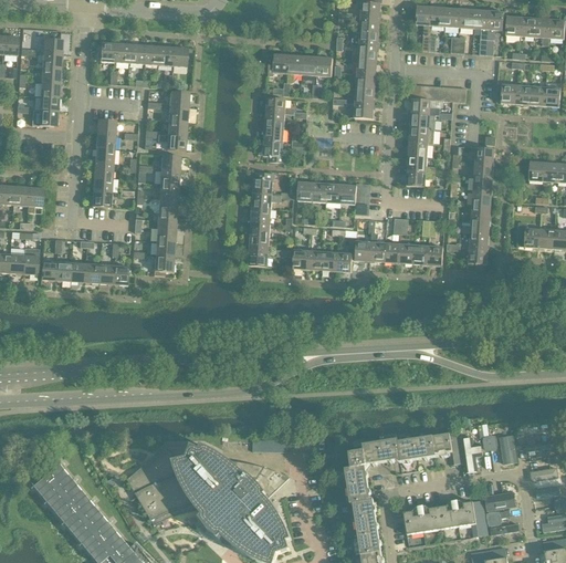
[(363,1),(362,16),(380,17),(381,2),(373,2),(373,0),(358,0),(358,1),(363,1)]
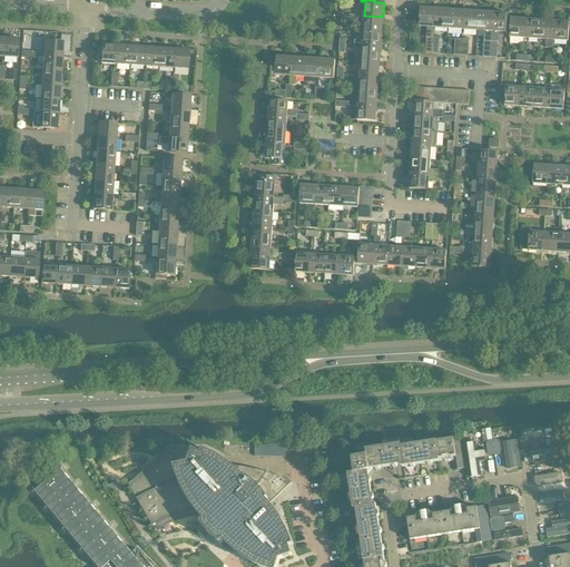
[(433,35),(434,25),(435,6),(421,5),(419,23),(428,25),(426,35),(425,50),(432,50),(433,35)]
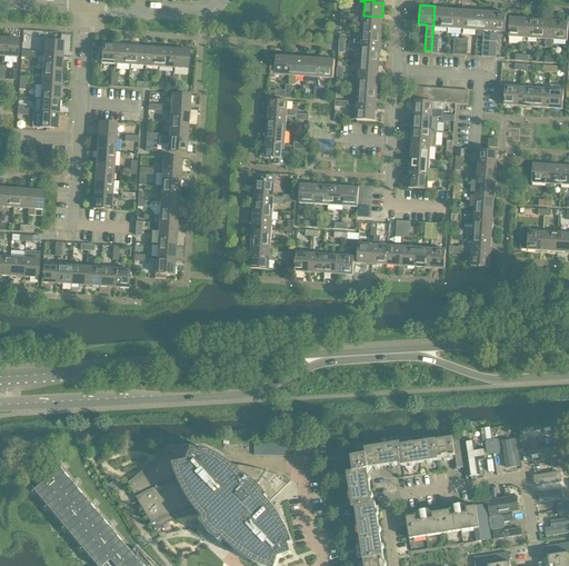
[(433,25),(448,26),(449,7),(435,6),(433,25)]
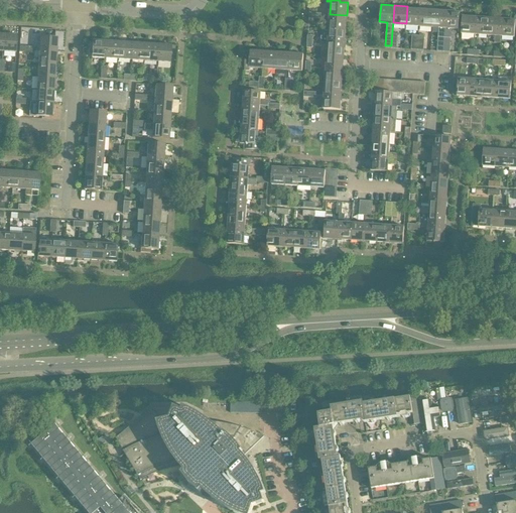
[(406,23),(419,24),(420,7),(407,6),(406,23)]
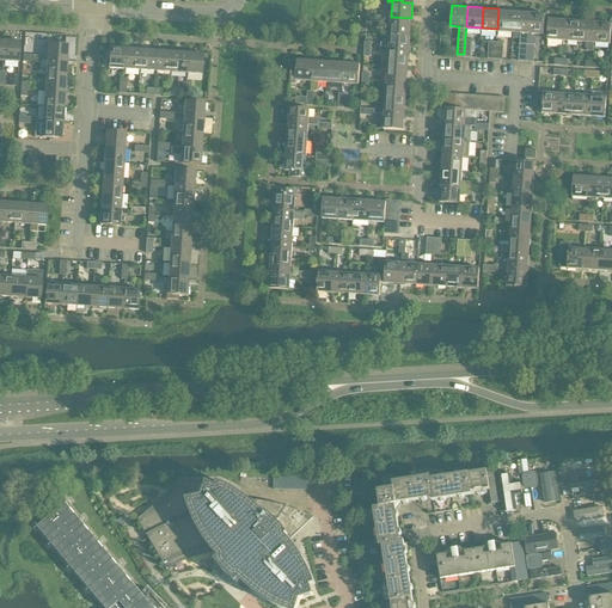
[(497,29),(513,30),(514,10),(499,8),(497,29)]
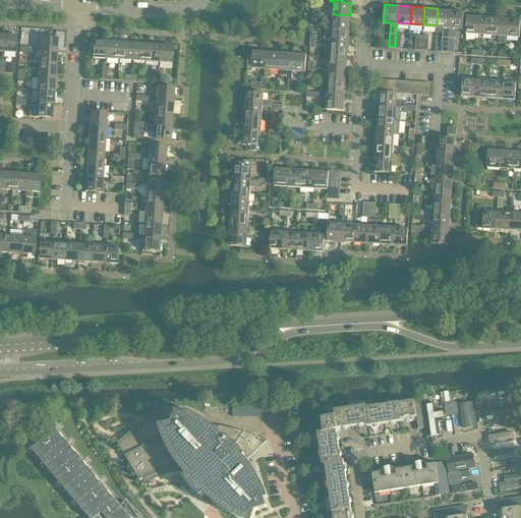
[(437,25),(443,25),(442,49),(448,50),(450,26),(451,9),(438,8),(437,25)]
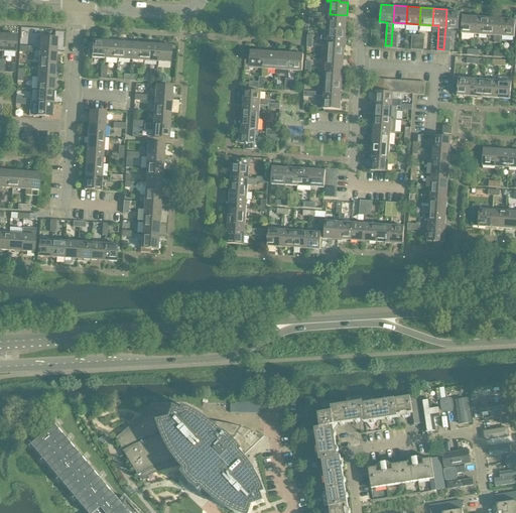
[(446,9),(445,26),(443,49),(449,49),(452,26),(459,27),(460,10),(446,9)]
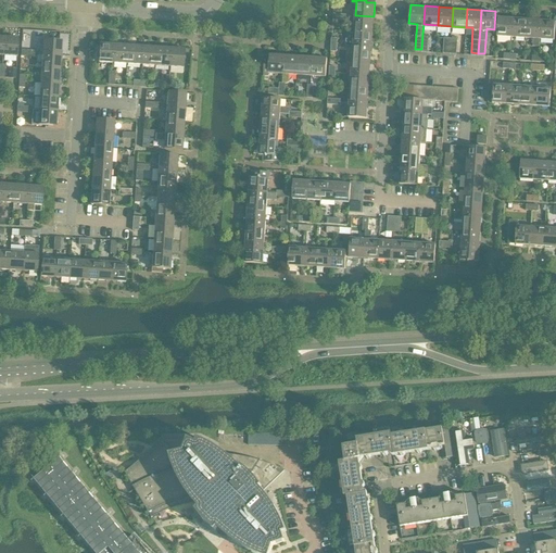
[(355,15),(354,29),(373,30),(374,16),(355,15)]
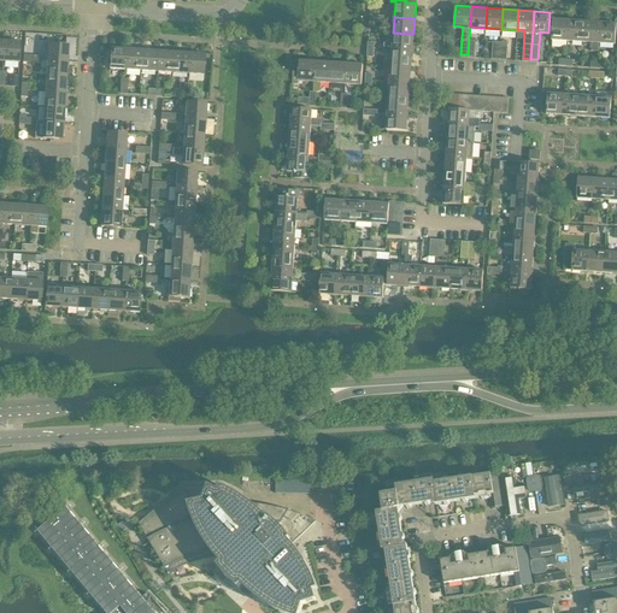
[(552,37),(568,39),(569,18),(553,17),(552,37)]
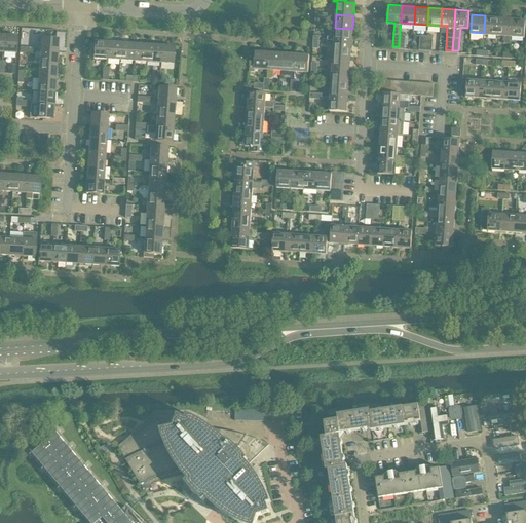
[(484,33),(497,34),(498,16),(485,15),(484,33)]
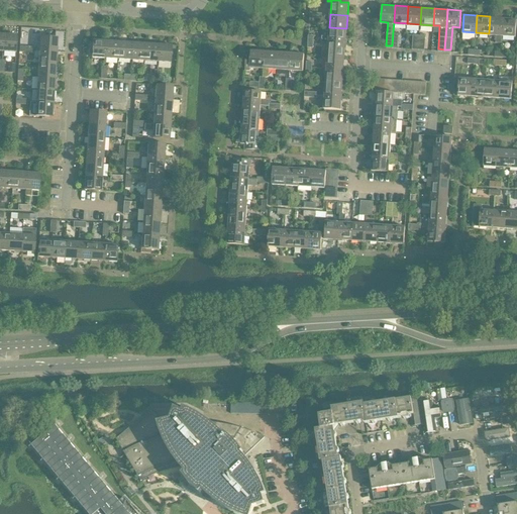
[(490,16),(489,33),(496,33),(496,40),(501,41),(502,34),(503,17),(490,16)]
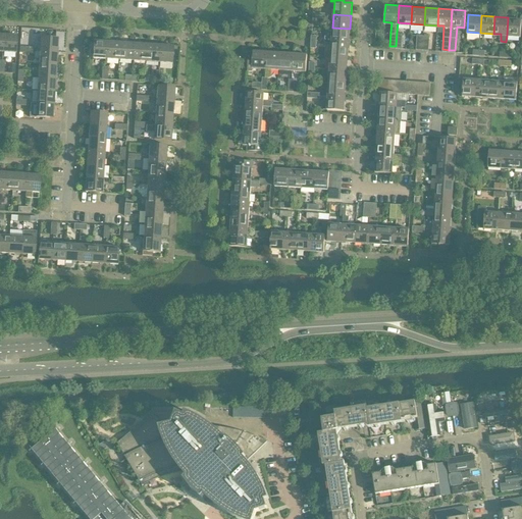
[(521,17),(508,17),(507,35),(520,36),(521,17)]
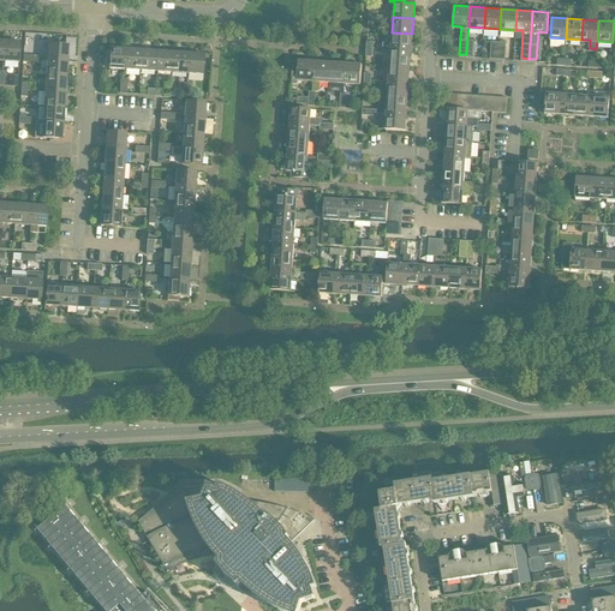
[(383,48),(390,48),(411,49),(412,34),(392,33),(390,41),(383,41),(383,48)]
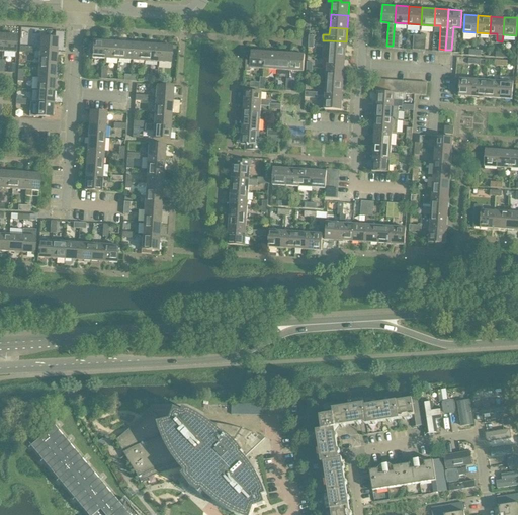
[(4,32),(2,50),(16,51),(17,33),(4,32)]
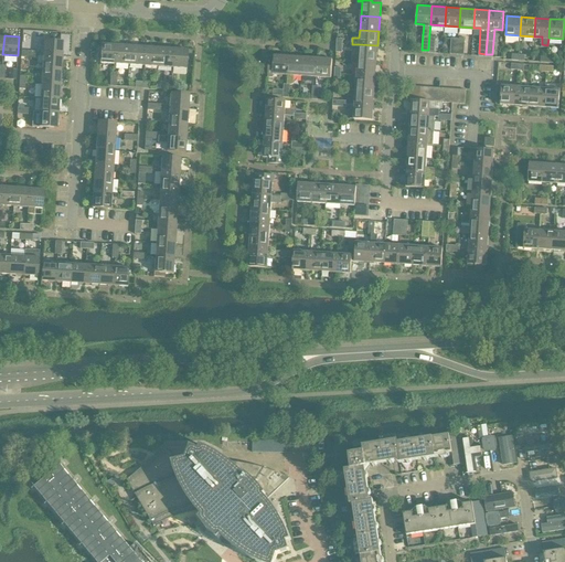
[(44,38),(43,52),(62,54),(63,39),(44,38)]
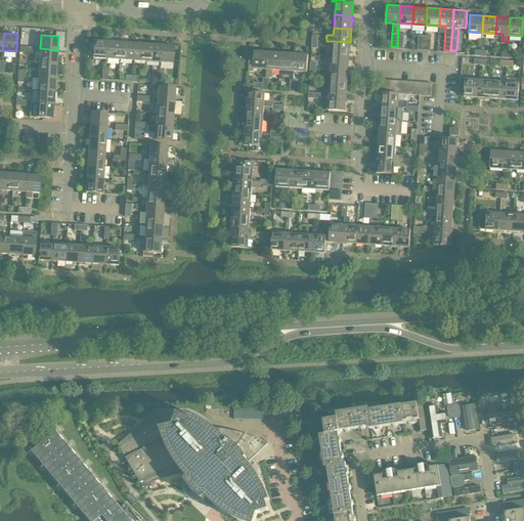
[(92,56),(106,57),(107,39),(93,39),(92,56)]
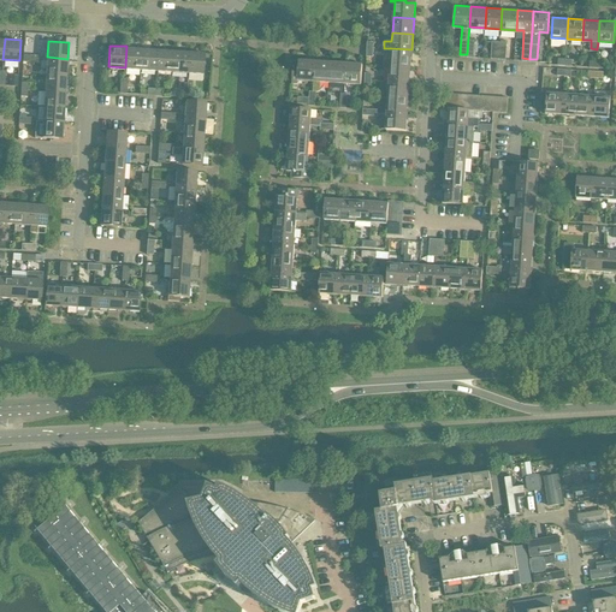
[(125,67),(141,67),(142,47),(126,46),(125,67)]
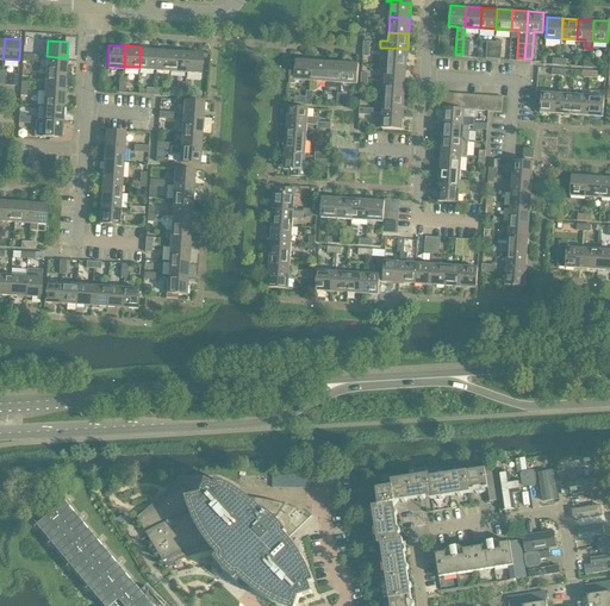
[(139,67),(155,68),(156,48),(141,47),(139,67)]
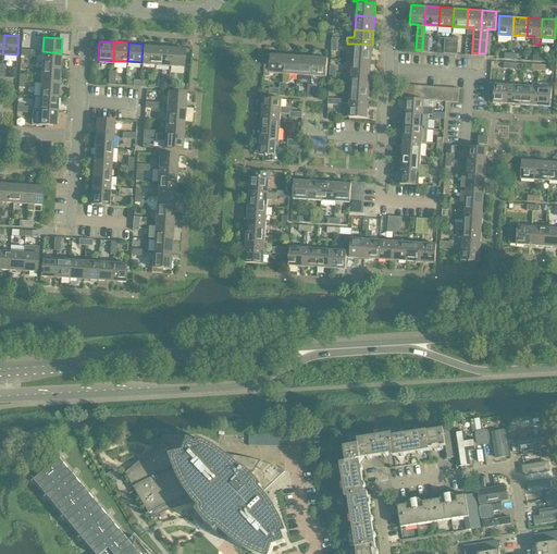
[(141,62),(155,63),(157,45),(143,44),(141,62)]
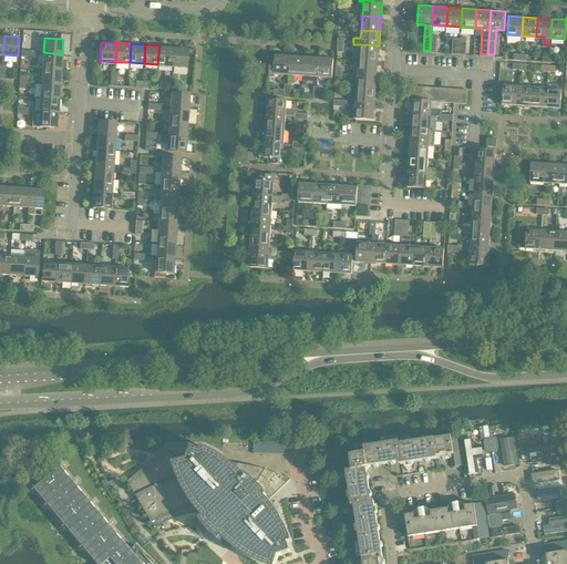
[(360,44),(359,59),(378,60),(379,45),(360,44)]
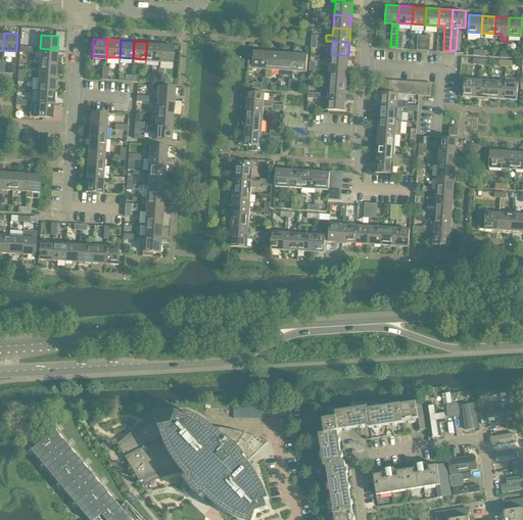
[(145,59),(158,60),(160,43),(147,42),(145,59)]
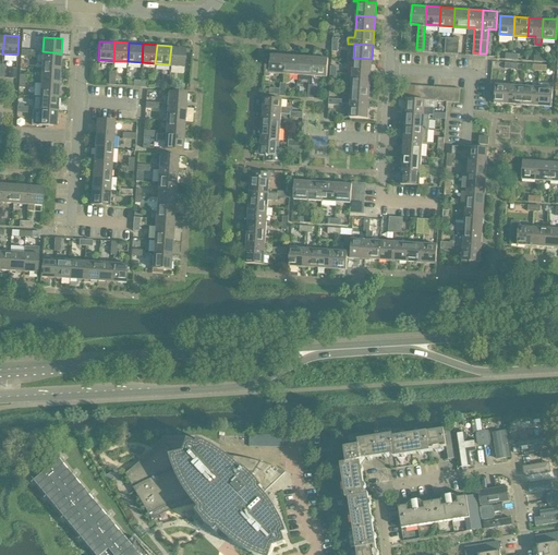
[(171,46),(169,64),(184,65),(185,47),(171,46)]
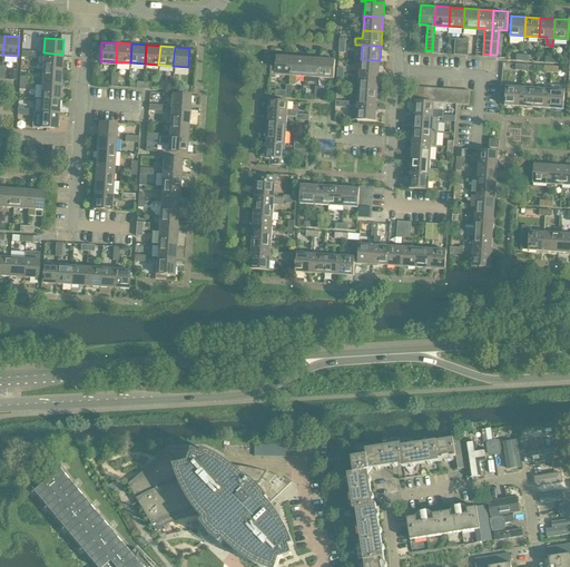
[(43,52),(42,67),(61,68),(62,55),(43,52)]
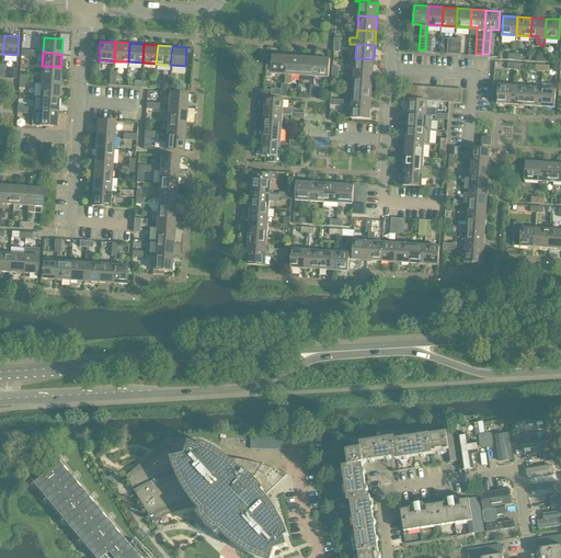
[(272,71),(286,72),(287,54),(272,53),(272,54),(267,54),(266,75),(272,75),(272,71)]
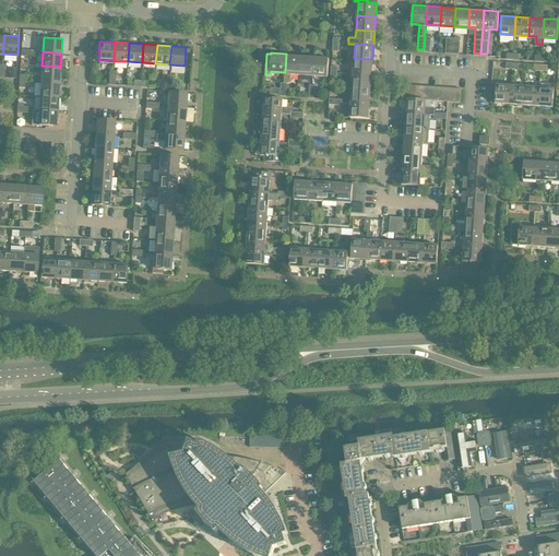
[(285,72),(284,81),(287,81),(290,81),(290,72),(299,73),(300,55),(286,54),(285,72)]
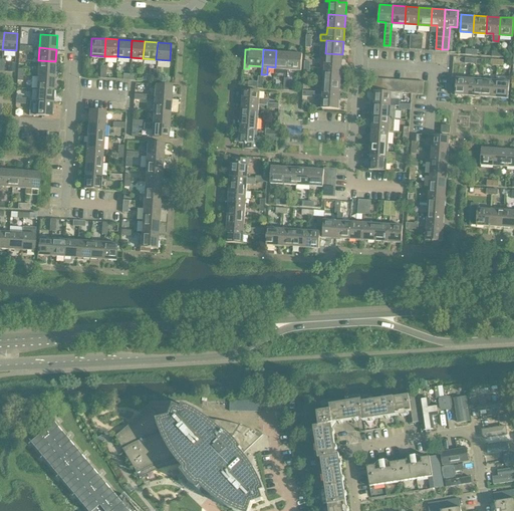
[(276,50),(275,67),(288,68),(289,51),(276,50)]
